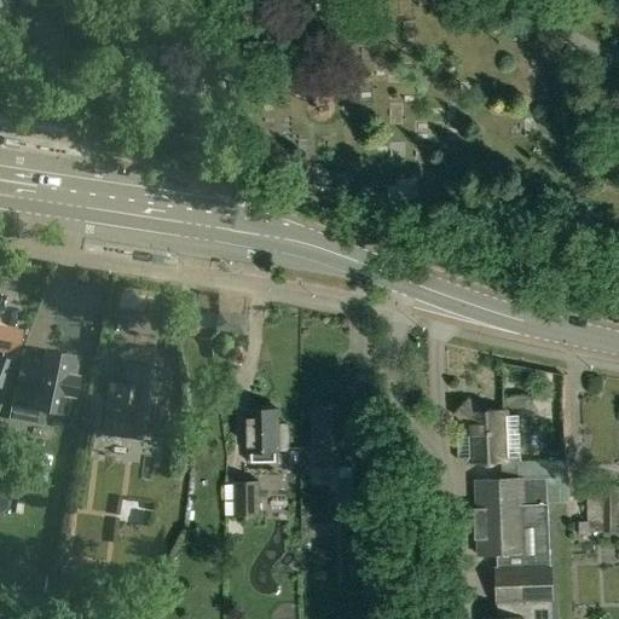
[(15,400),(29,403),(28,409),(67,417),(70,398),(74,398),(77,380),(74,380),(77,360),(46,354),(44,369),(22,364),(15,400)]
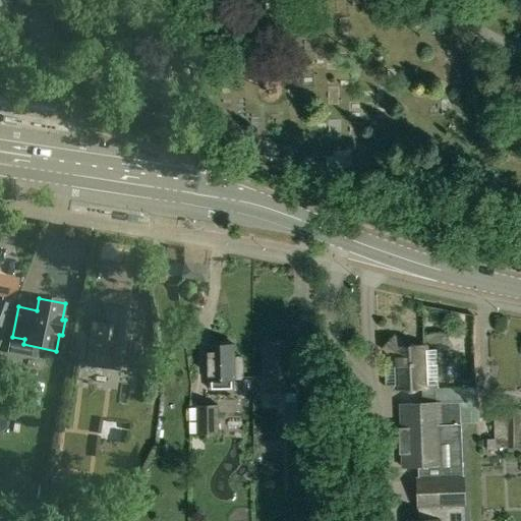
[(0,327),(4,329),(13,306),(0,300),(0,327)]
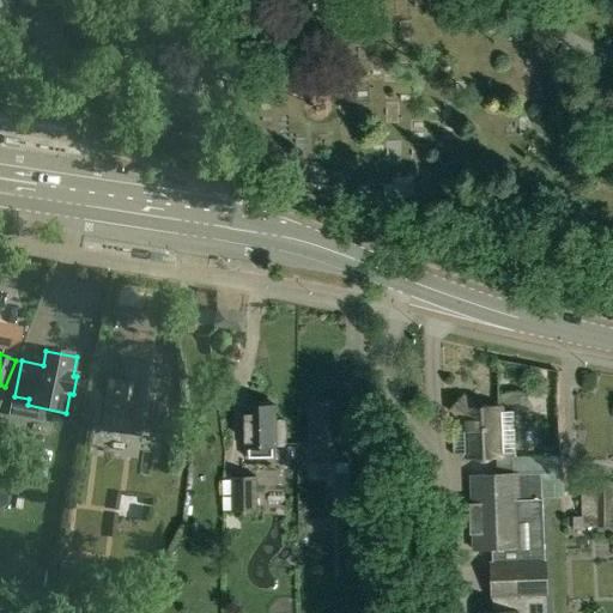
[(109,389),(104,429),(122,431),(123,422),(140,424),(144,429),(159,431),(164,426),(167,412),(162,406),(168,365),(129,360),(126,392),(109,389)]
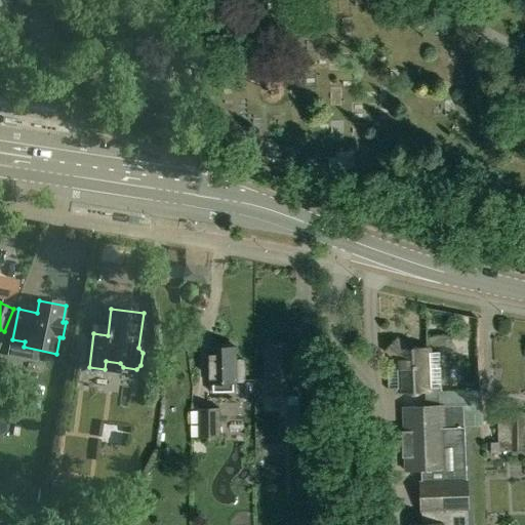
[(83,363),(86,338),(74,337),(71,361),(83,363)]
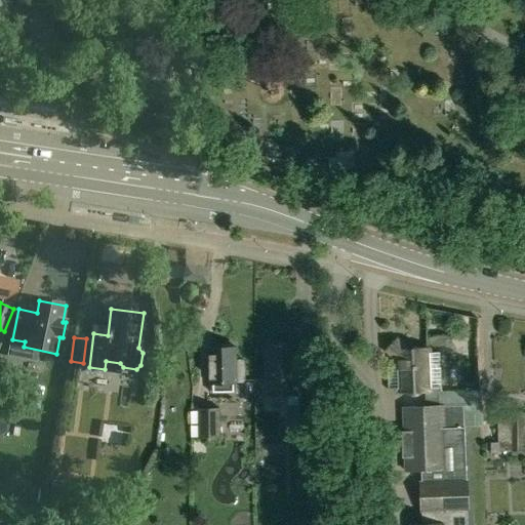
[(396,338),(386,350),(394,356),(397,356),(399,391),(431,390),(429,349),(408,350),(396,338)]
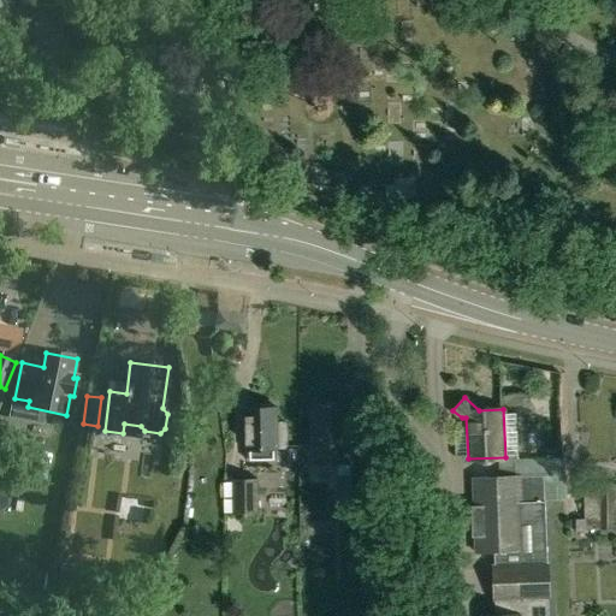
[(246,408),(247,449),(254,449),(254,460),(277,460),(277,448),(278,448),(277,407),(273,407),(270,404),(262,404),(260,407),(246,408)]
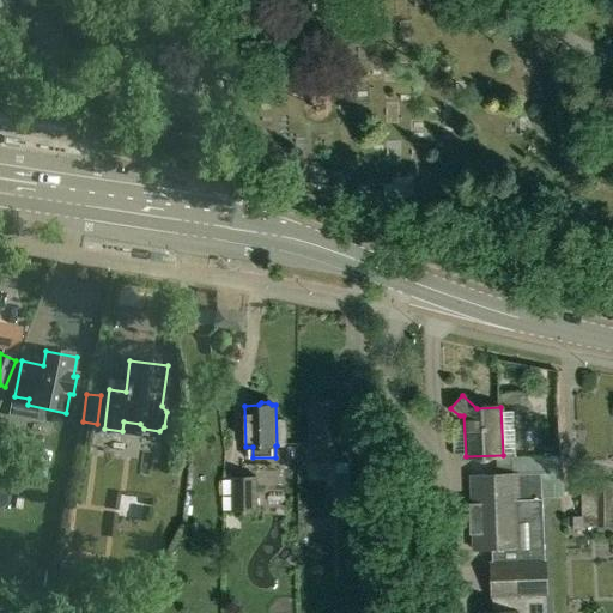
[(309,404),(309,459),(345,459),(345,404),(309,404)]
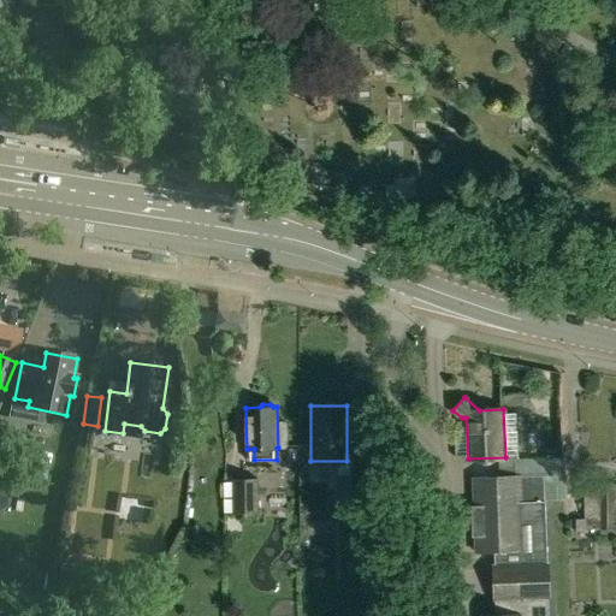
[(549,562),(548,562),(545,499),(522,501),(521,474),(473,477),(477,552),(495,551),(495,564),(496,599),(551,597),(549,562)]
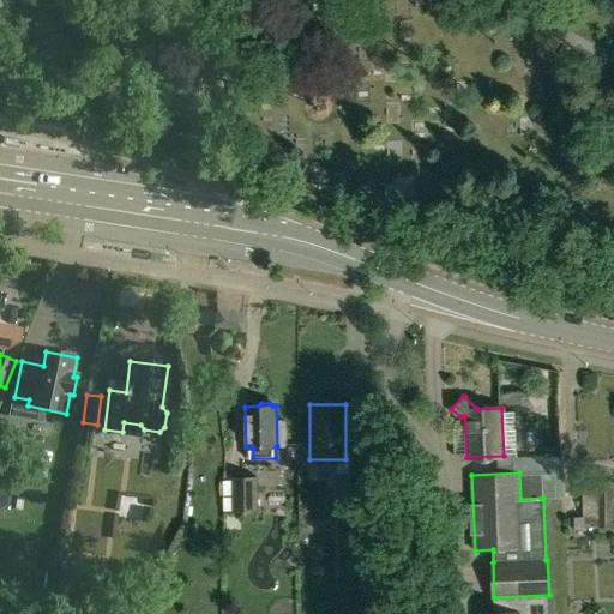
[(335,510),(361,510),(361,475),(335,476),(335,510)]
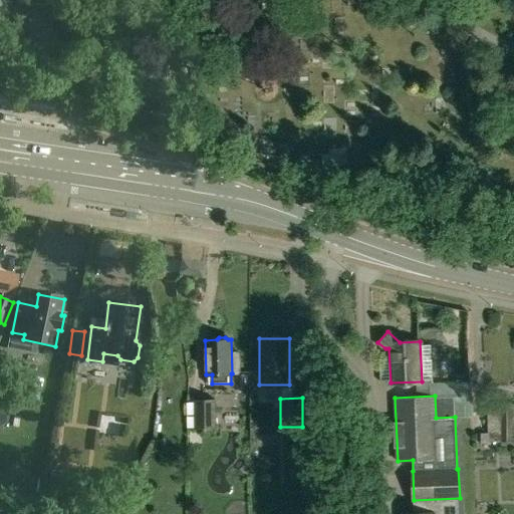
[(194,428),(214,428),(214,401),(194,400),(194,428)]
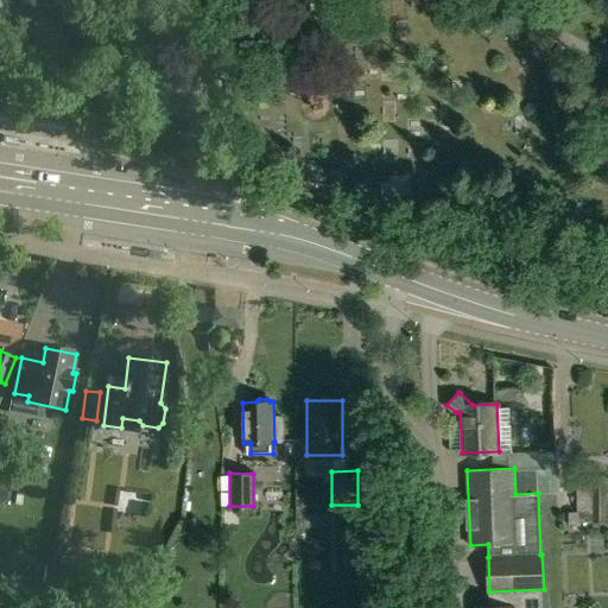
[(228,504),(227,474),(217,474),(217,504),(228,504)]
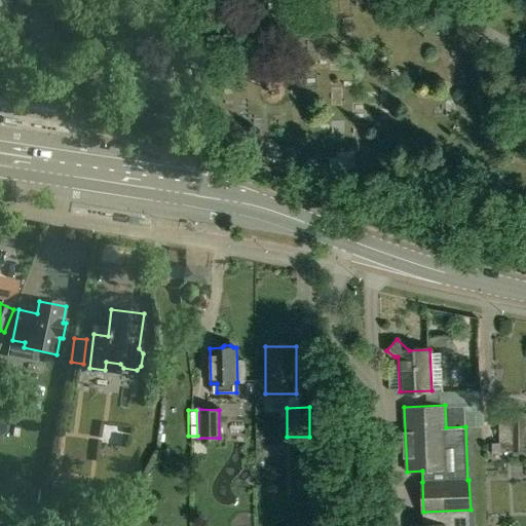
[(524,450),(525,413),(509,413),(499,419),(499,443),(492,443),(492,453),(500,453),(500,451),(524,450)]
